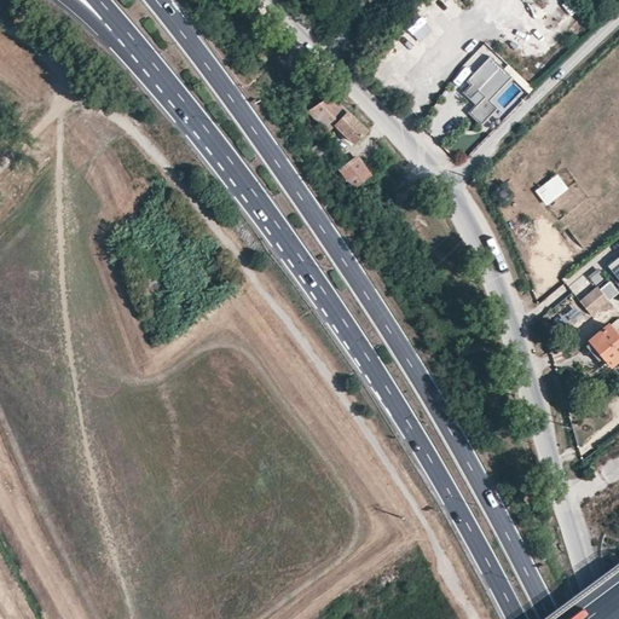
[(491,53),(468,77),(470,80),(485,93),(478,100),(469,109),(481,121),(497,105),(490,98),(513,74),(491,53)]
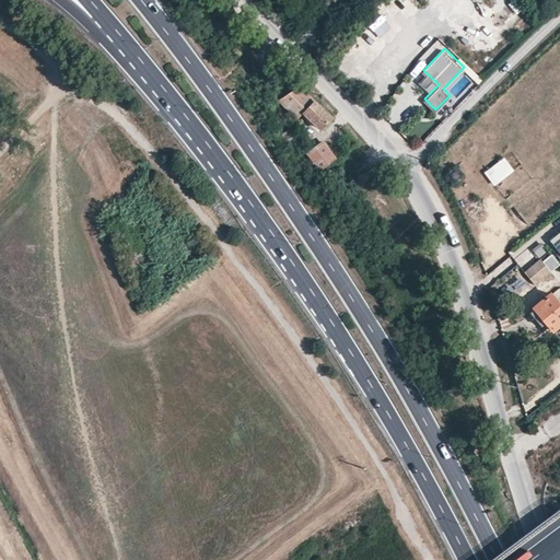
[(439,84),(426,72),(420,80),(432,91),(439,84)]
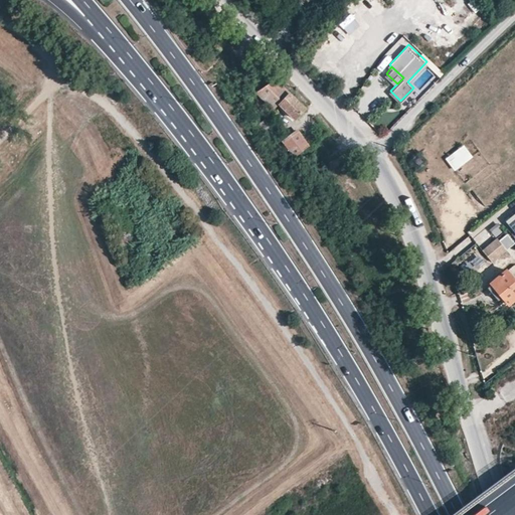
[(291,93),(277,79),(256,92),(262,97),(275,110),(281,104),(291,93)]
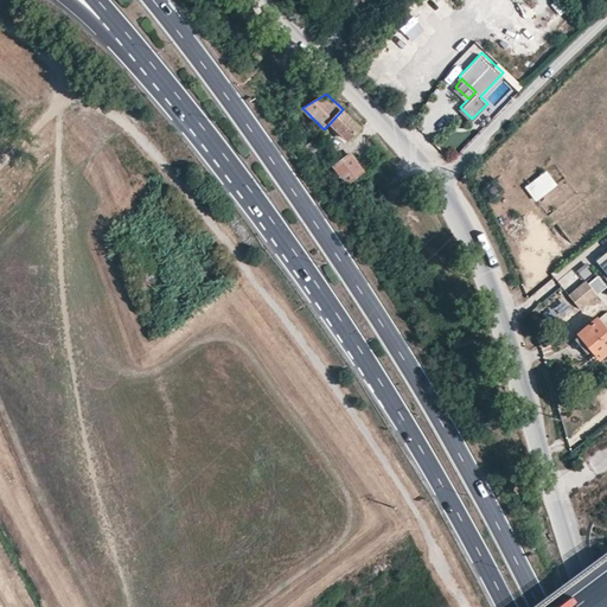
[(296,121),(308,114),(302,108),(302,109),(296,113),(292,117),(296,121)]
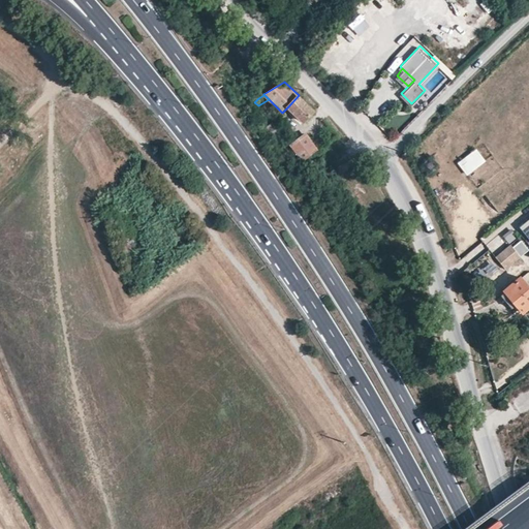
[(299,95),(288,106),(303,122),(315,111),(299,95)]
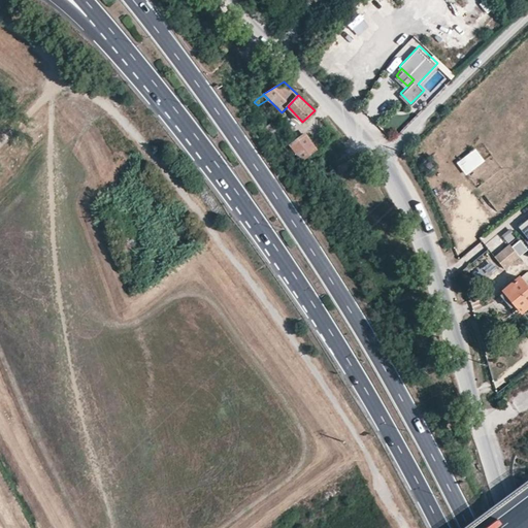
[(268,112),(265,116),(273,125),(284,118),(281,112),(276,116),(273,112),(270,114),(268,112)]
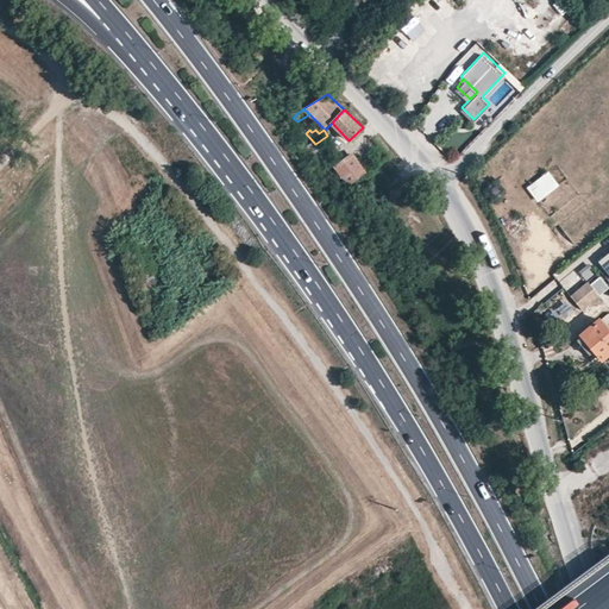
[(352,157),(336,169),(347,187),(365,173),(352,157)]
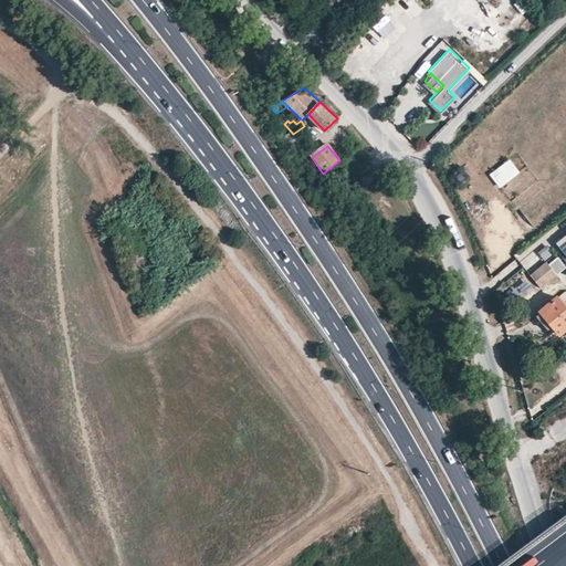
[(520,173),(510,159),(491,174),(501,186),(520,173)]
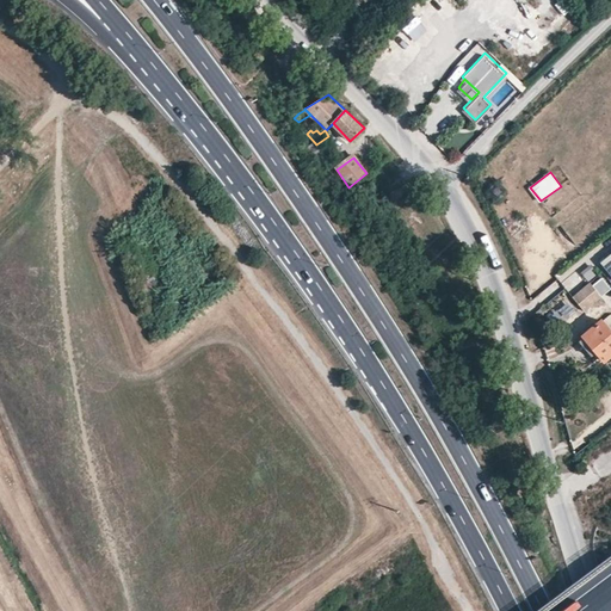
[(147,271),(141,275),(144,282),(152,278),(147,271)]
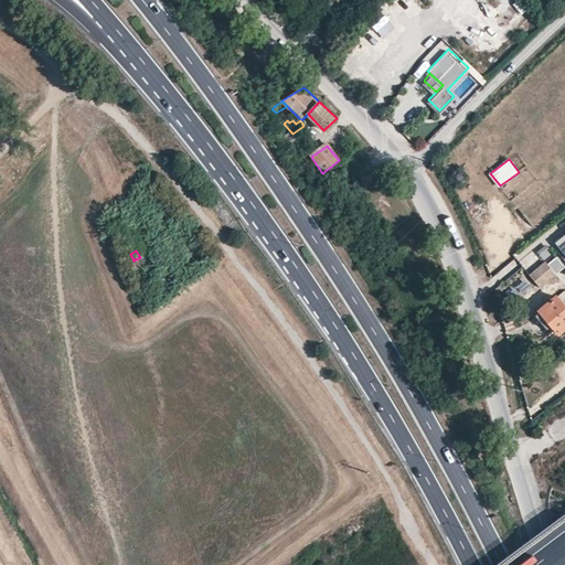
[(545,262),(531,274),(541,287),(556,275),(545,262)]
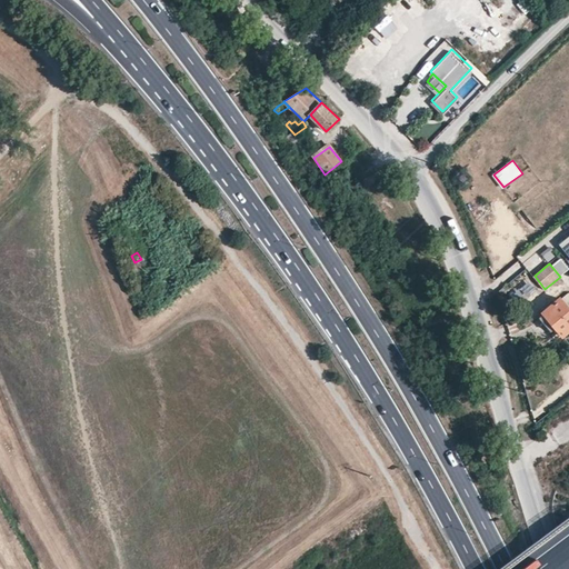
[(525,302),(539,289),(522,272),(508,286),(525,302)]
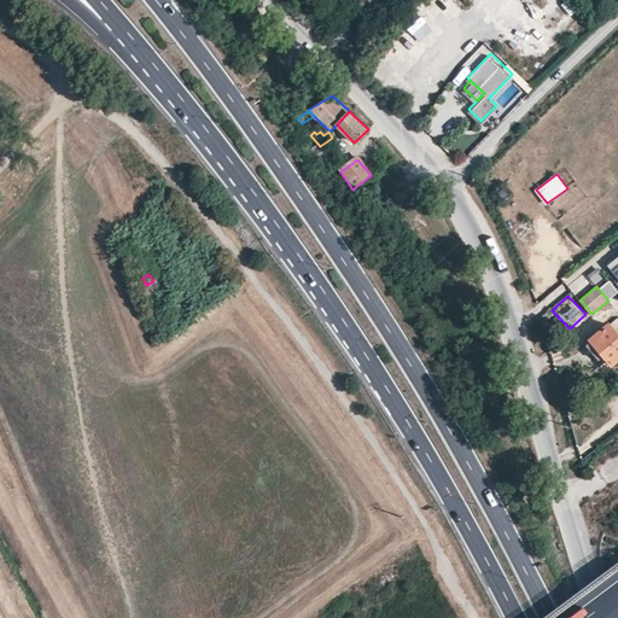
[(617,331),(611,324),(592,339),(593,340),(588,345),(600,359),(605,355),(612,365),(613,363),(617,360),(617,331)]
